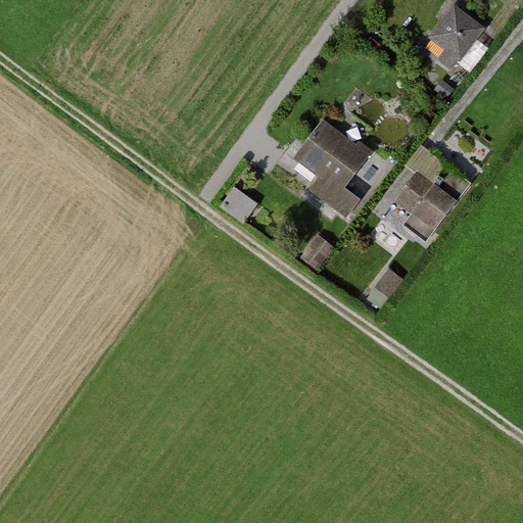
[(494,26),(459,0),(458,0),(427,44),(463,69),(494,26)]
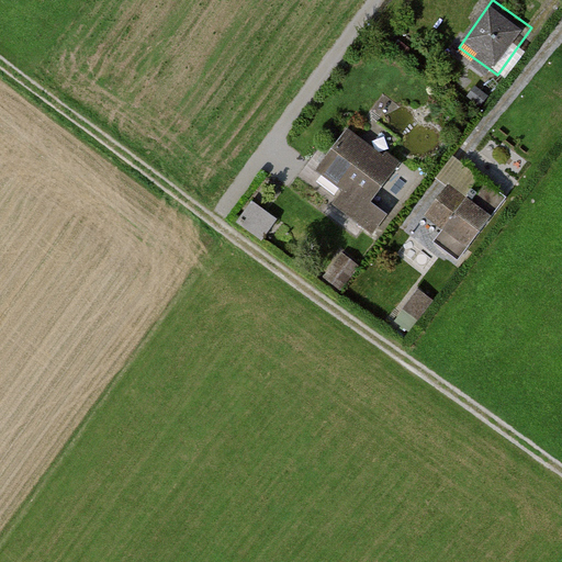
[(398,166),(348,127),(316,169),(343,189),(333,202),(373,233),(388,214),(371,201),(398,166)]
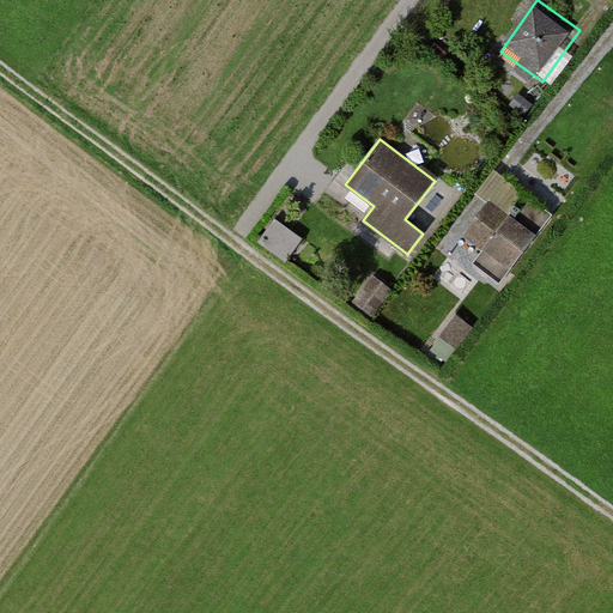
[(465,231),(485,248),(513,214),(493,198),(465,231)]
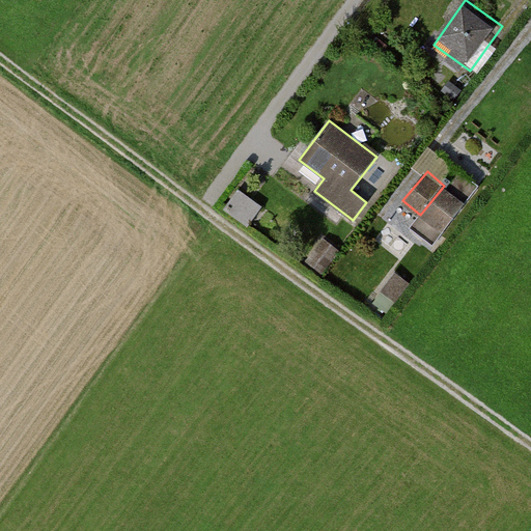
[(430,218),(447,232),(472,204),(454,190),(430,218)]
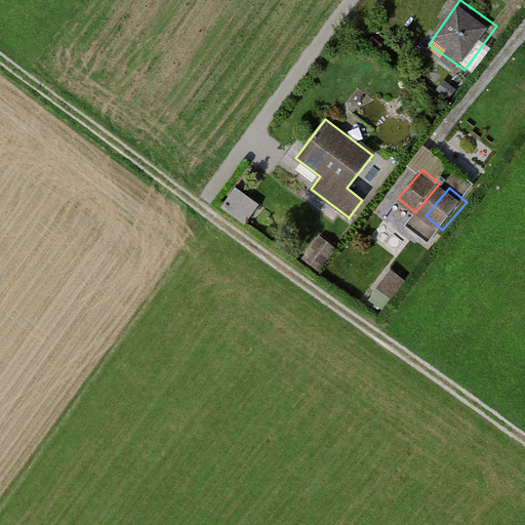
[(323,233),(305,255),(322,270),(340,247),(323,233)]
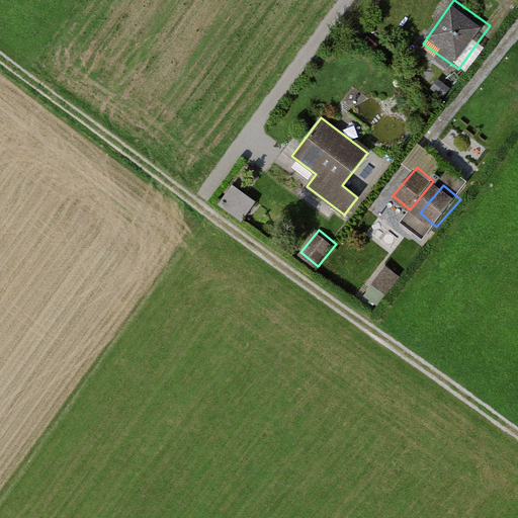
[(368,253),(348,284),(381,307),(402,275),(368,253)]
